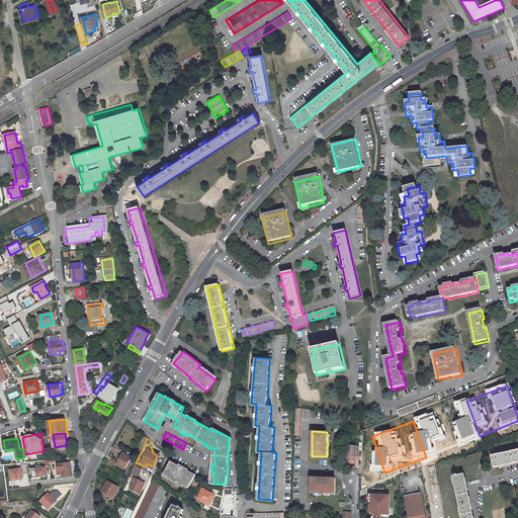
[(348,444),(347,462),(356,462),(356,459),(358,459),(359,444),(348,444)]
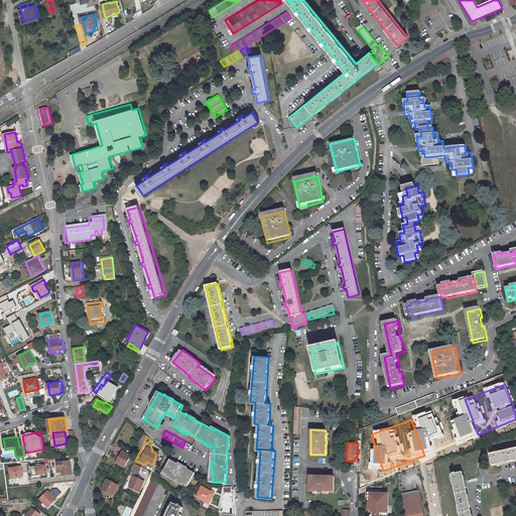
[(515,446),(491,454),(493,465),(503,463),(515,459),(515,446)]
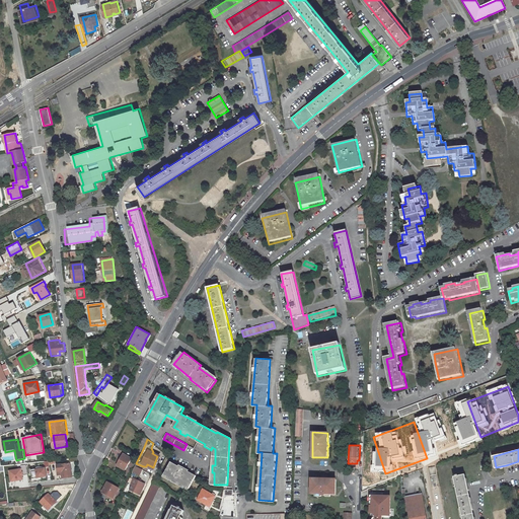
[(123,453),(117,465),(125,469),(131,457),(123,453)]
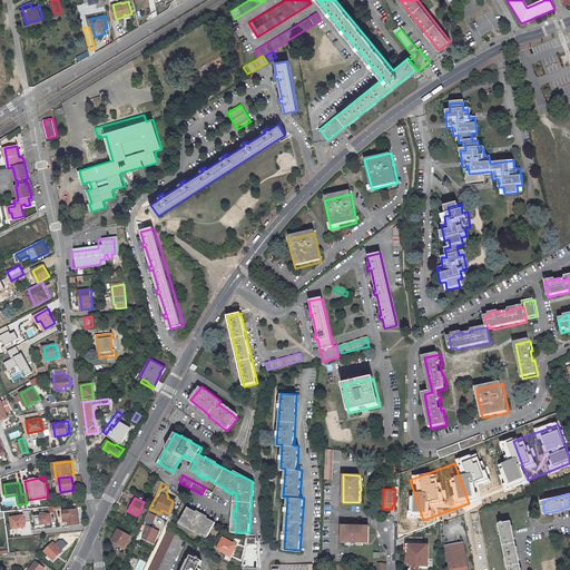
[(187,508),(180,521),(189,526),(188,528),(195,531),(196,529),(208,536),(215,522),(187,508)]
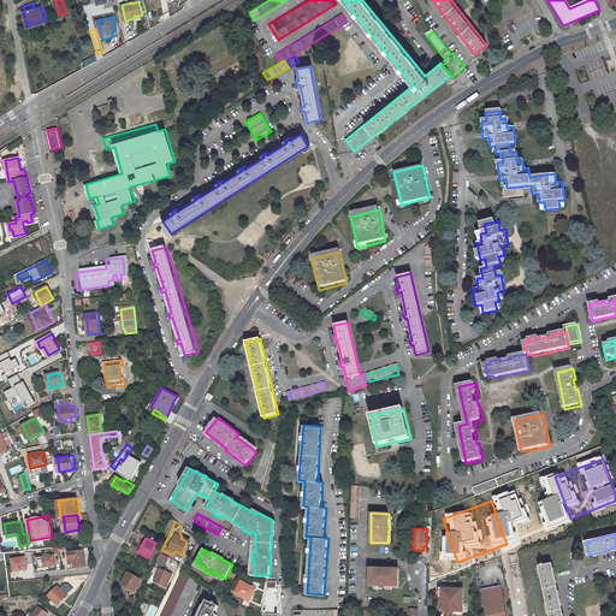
[(84,551),(69,552),(70,563),(75,563),(75,567),(87,566),(84,551)]
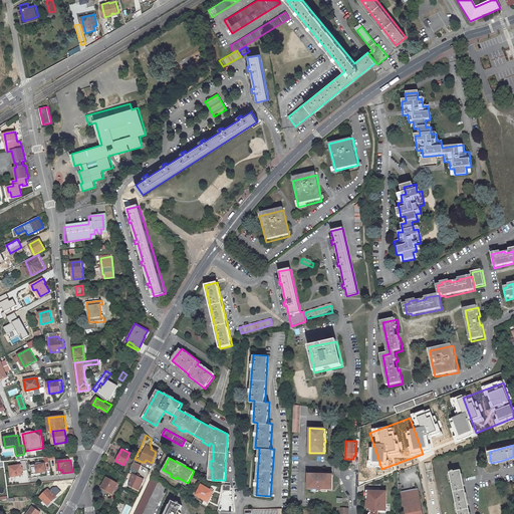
[(131,468),(139,471),(141,465),(134,462),(131,468)]
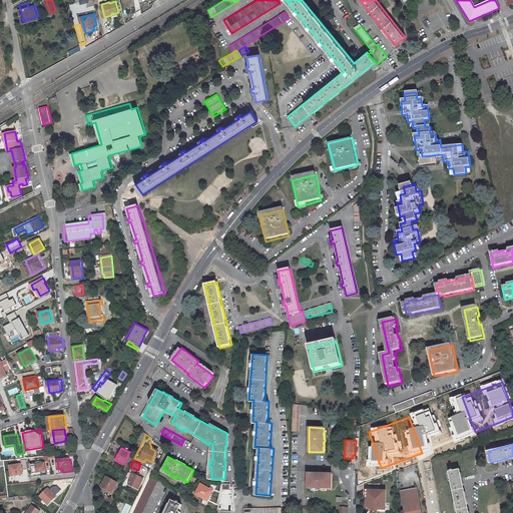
[(34,474),(48,472),(46,462),(32,465),(34,474)]
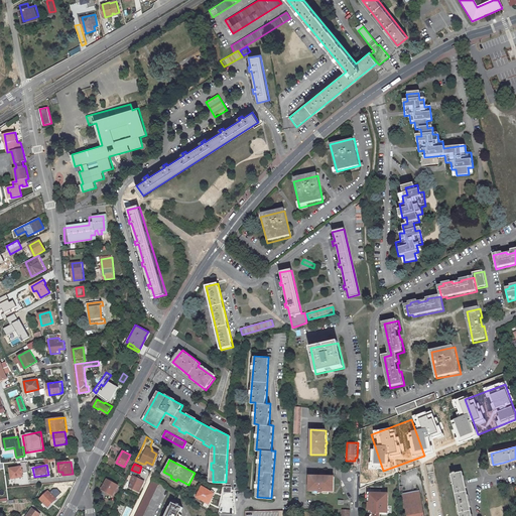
[(10,467),(10,479),(24,479),(24,467),(10,467)]
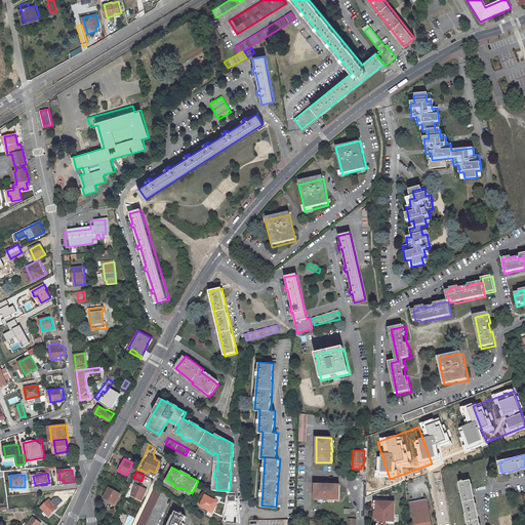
[(472,479),(459,482),(469,524),(480,524),(477,508),(473,488),(472,479)]
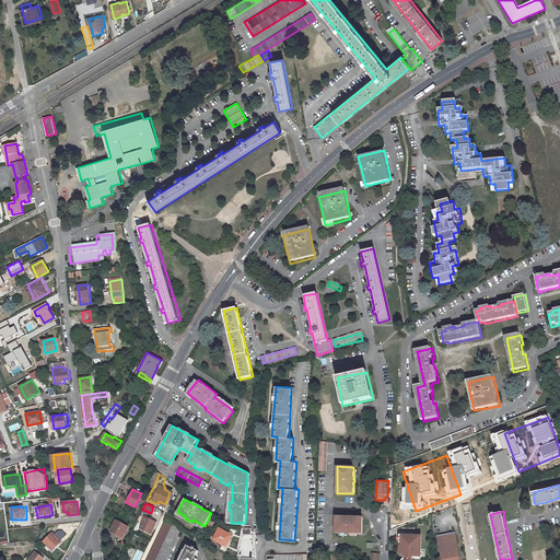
[(62,513),(56,513),(57,524),(66,523),(66,517),(63,518),(62,513)]
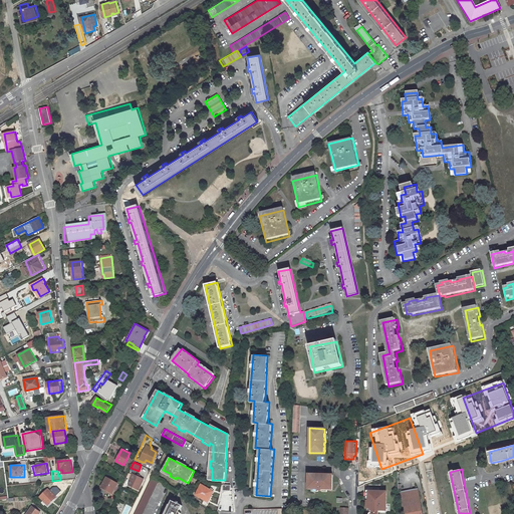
[(139,489),(142,484),(144,478),(133,473),(131,479),(132,479),(129,484),(139,489)]
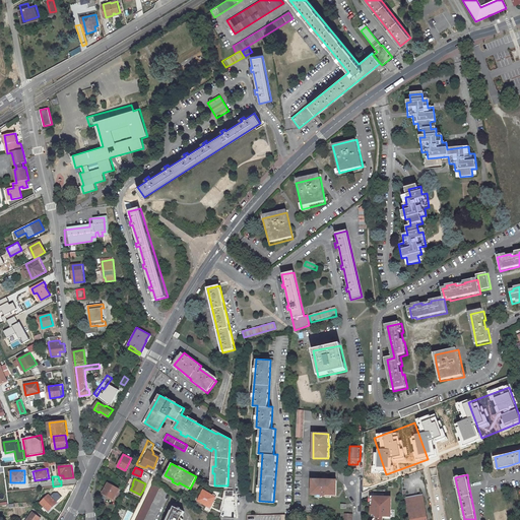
[(142,519),(159,483),(153,479),(134,519),(142,519)]
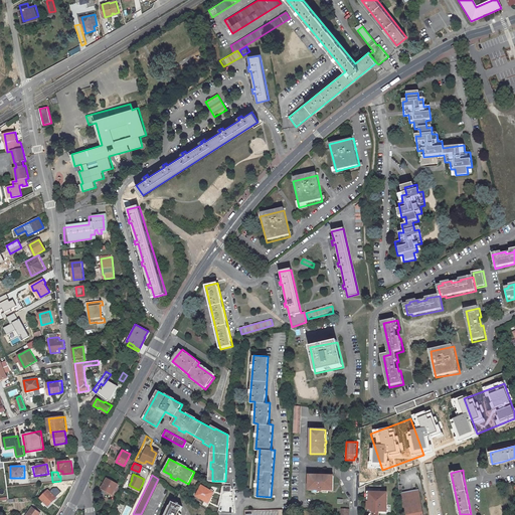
[(333,476),(309,475),(309,490),(319,491),(320,492),(322,492),(323,491),(333,491),(333,476)]
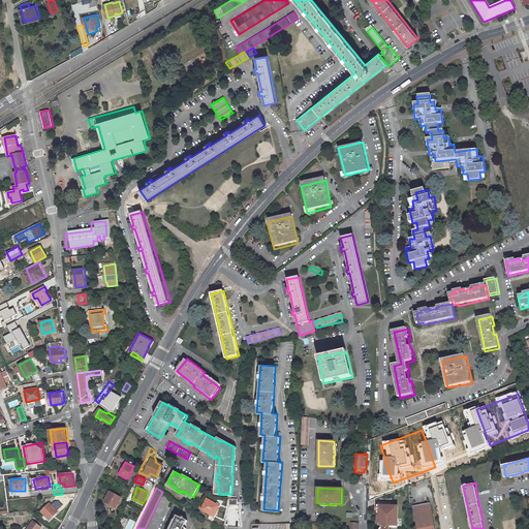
[(110,492),(103,503),(115,509),(121,497),(110,492)]
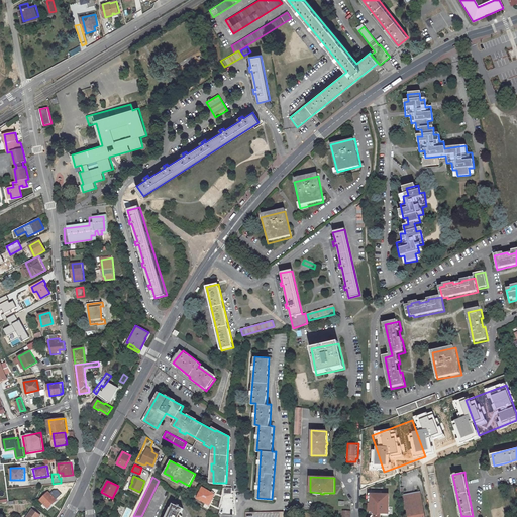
[(205,490),(199,500),(206,504),(208,502),(209,503),(213,495),(205,490)]
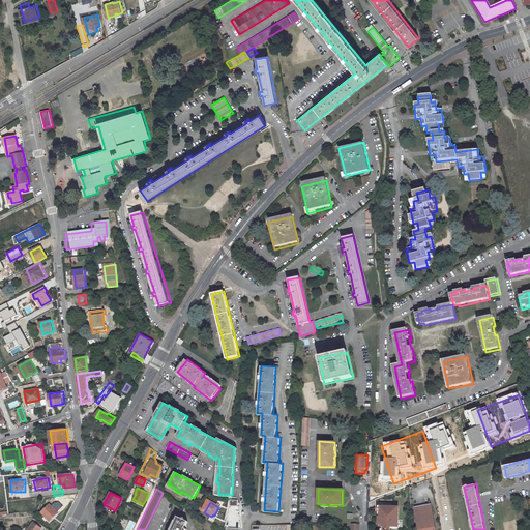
[(50,504),(41,512),(50,521),(58,511),(50,504)]
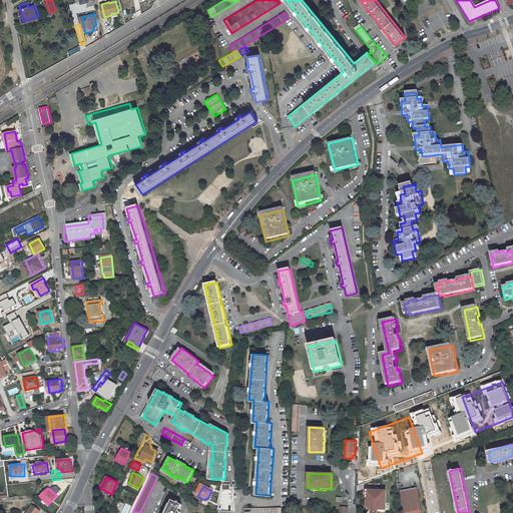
[(420,512),(416,488),(401,491),(404,512),(420,512)]
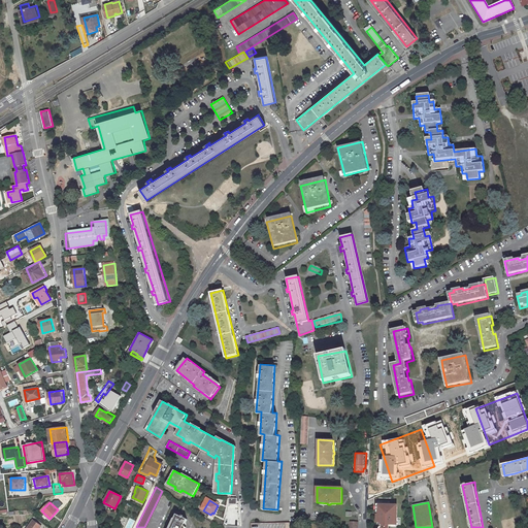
[(389,527),(390,524),(397,524),(398,504),(380,503),(380,514),(377,514),(377,521),(383,521),(383,523),(384,523),(383,527),(389,527)]
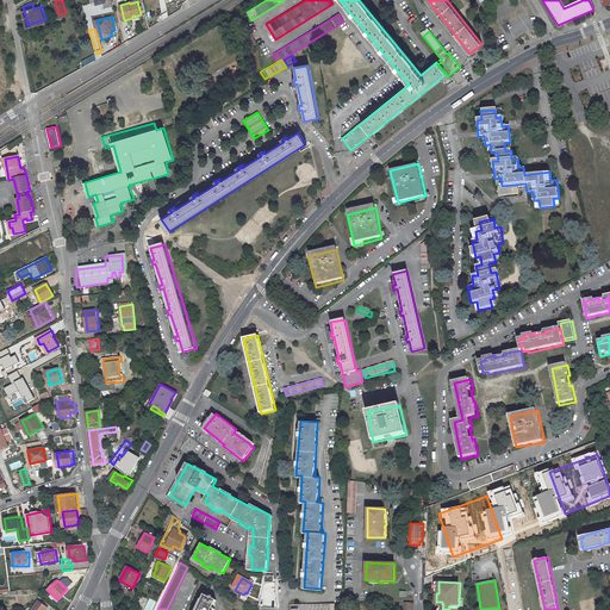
[(215,609),(213,609),(215,607),(212,605),(216,598),(211,596),(212,595),(210,593),(210,595),(205,592),(197,609),(215,609)]
